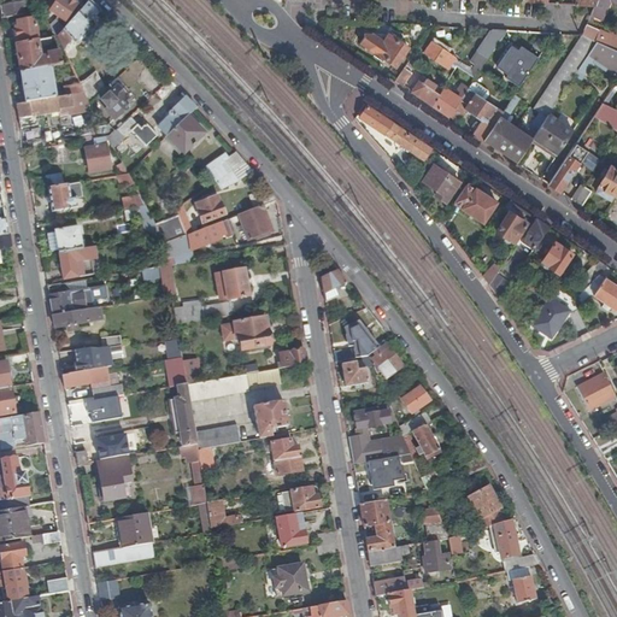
[(3,6),(0,6),(0,7),(1,12),(3,19),(24,16),(22,9),(33,7),(36,13),(42,12),(37,3),(36,0),(21,4),(3,6)]
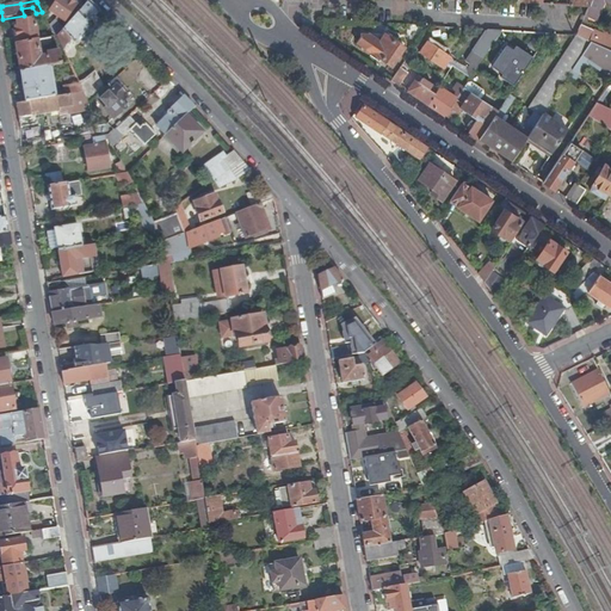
[(42,12),(50,0),(38,0),(37,2),(42,12)]
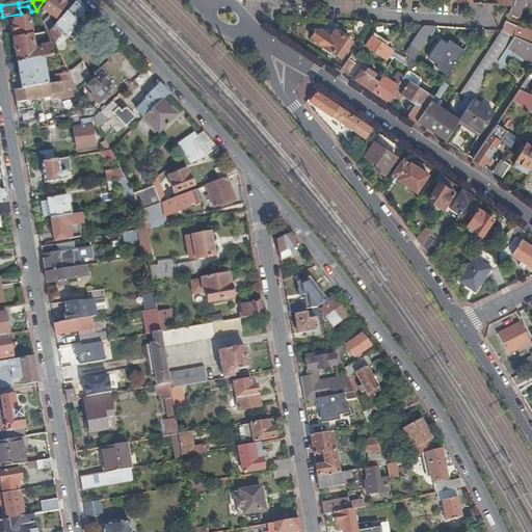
[(49,0),(43,10),(56,19),(65,5),(65,3),(65,2),(61,0),(56,0),(56,1),(54,0),(49,0)]
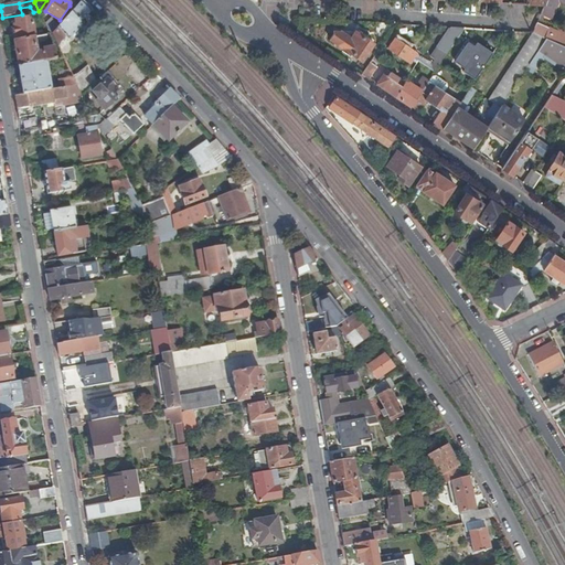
[(564,4),(564,0),(547,0),(545,8),(541,17),(552,21),(560,2),(560,0),(564,0),(564,4),(564,6),(564,4)]
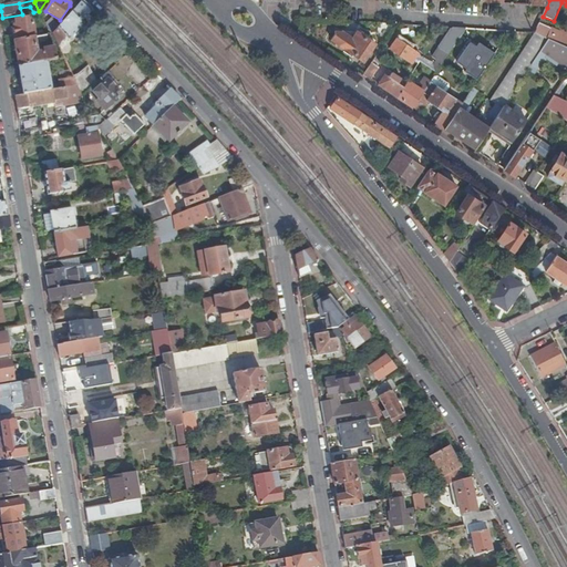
[(92,10),(82,1),(60,26),(53,34),(59,47),(66,38),(69,41),(83,24),(81,22),(92,10)]
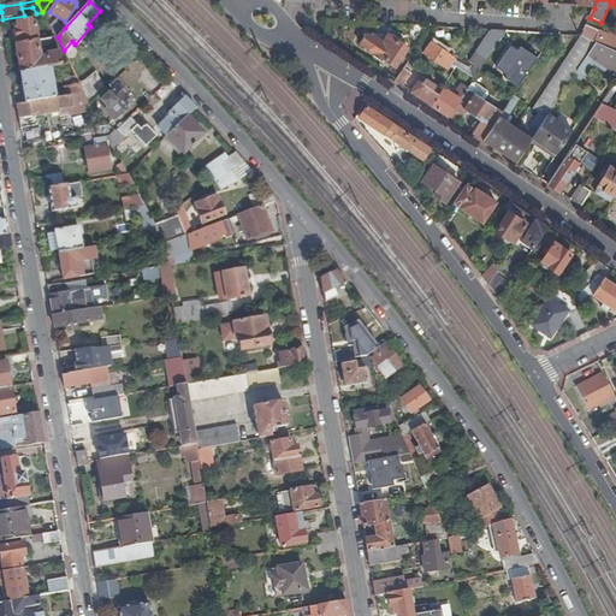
[(37,37),(35,19),(17,23),(18,29),(16,29),(16,30),(13,31),(15,40),(16,41),(18,41),(37,37)]
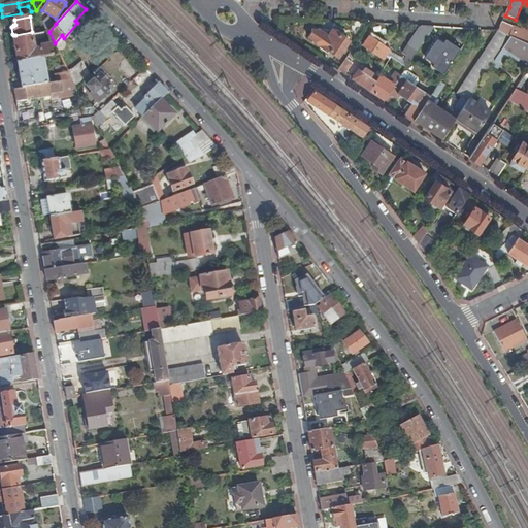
[(50,32),(56,24),(52,20),(45,28),(50,32)]
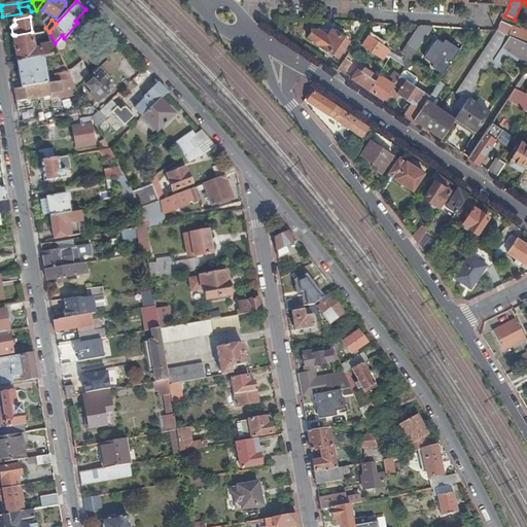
[(510,38),(526,44),(526,29),(523,27),(521,32),(501,23),(497,32),(497,33),(510,38)]
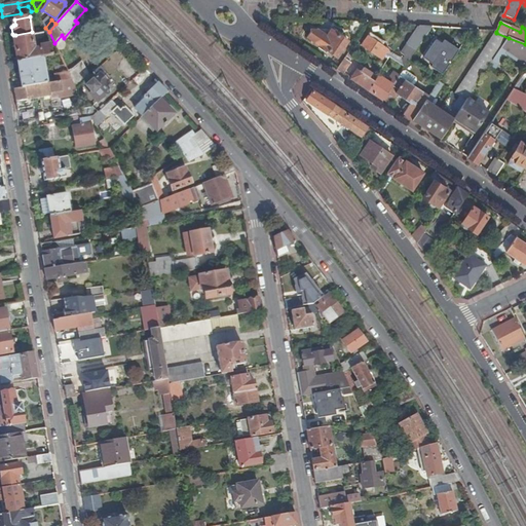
[(403,50),(412,57),(429,31),(431,28),(418,27),(403,50)]
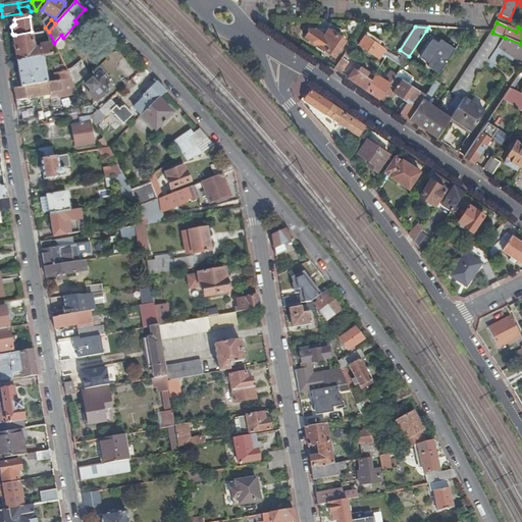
[(314,42),(335,57),(347,42),(330,31),(310,30),(309,34),(306,38),(314,42)]
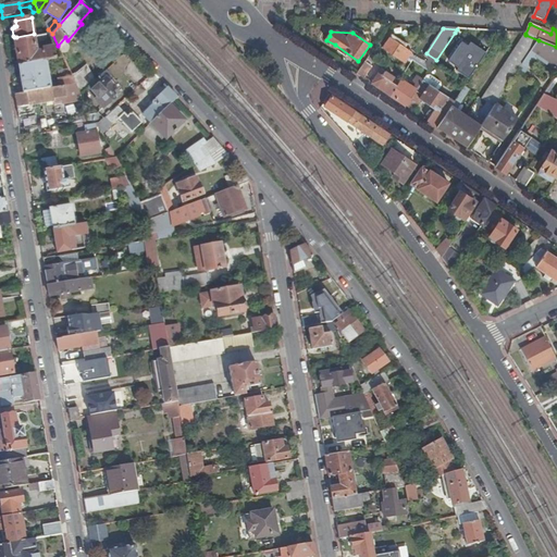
[(491,48),(502,32),(493,32),(484,44),(491,48)]
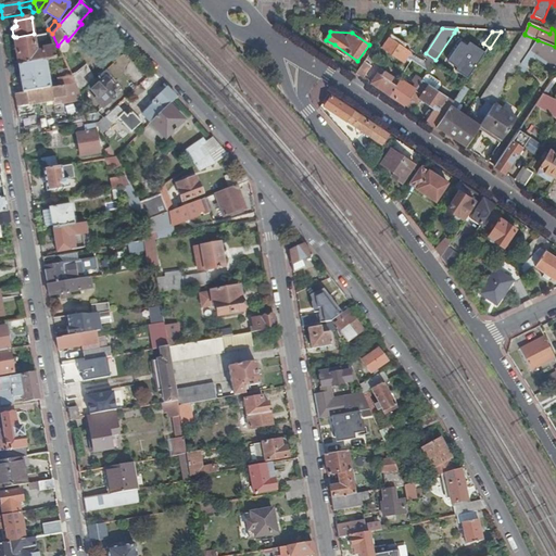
[(46,35),(14,40),(19,66),(45,62),(55,60),(53,48),(42,50),(42,52),(37,53),(36,49),(41,49),(40,42),(47,41),(46,35)]
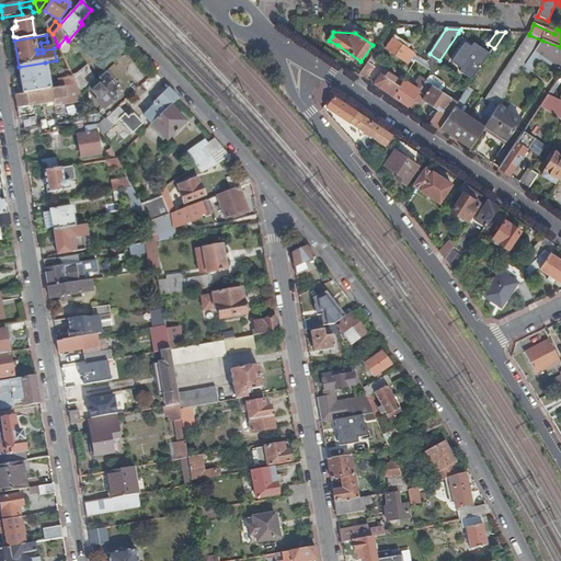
[(526,66),(542,41),(529,35),(485,100),(491,104),(481,118),(480,118),(478,123),(460,111),(472,91),(468,88),(458,103),(441,129),(457,140),(470,149),(484,128),(500,104),(506,95),(526,66)]
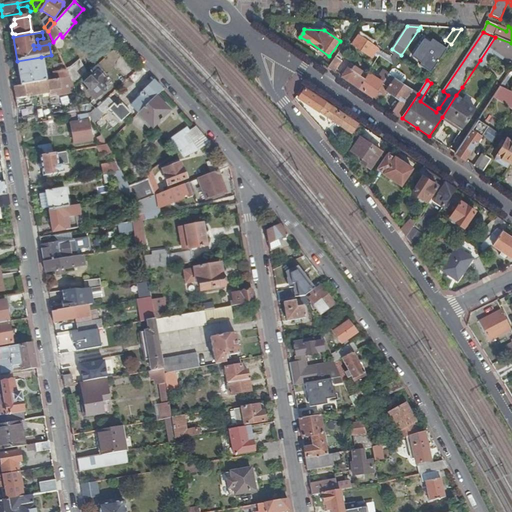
[(372,59),(379,49),(369,41),(371,39),(362,33),(354,46),(372,59)]
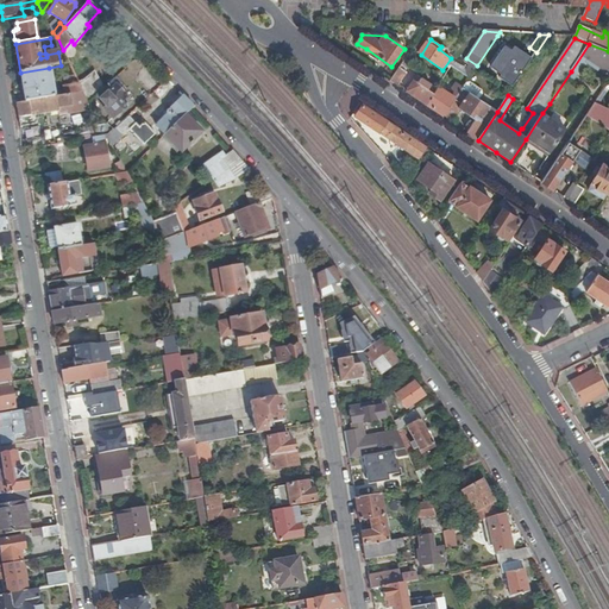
[(608,69),(608,51),(589,44),(571,71),(578,76),(590,58),(598,63),(596,68),(600,71),(603,67),(608,69)]
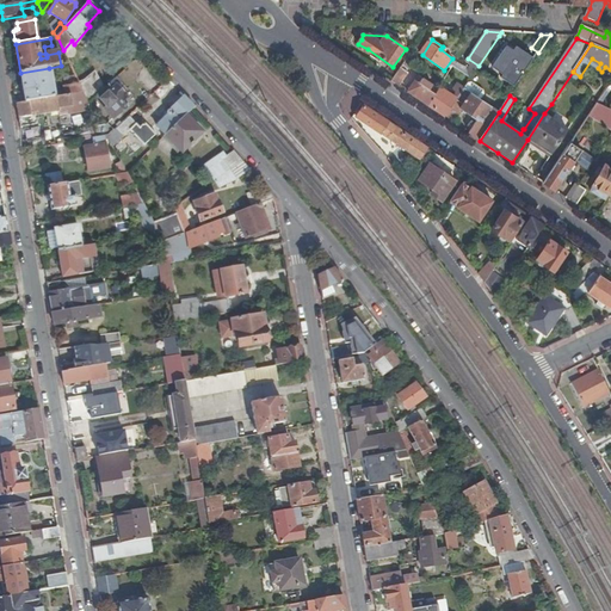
[(414,67),(406,62),(393,82),(400,87),(414,67)]
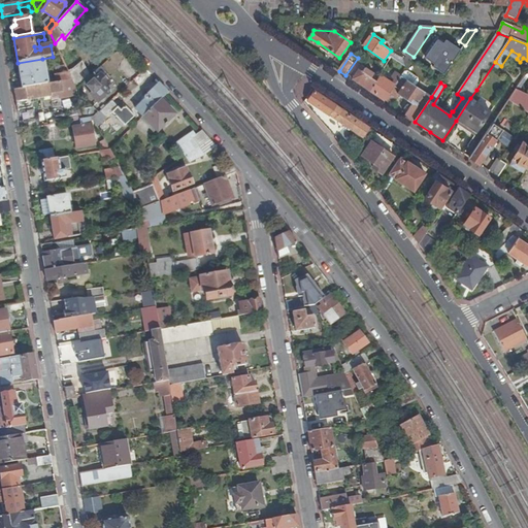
[(42,59),(18,63),(22,89),(47,85),(42,59)]
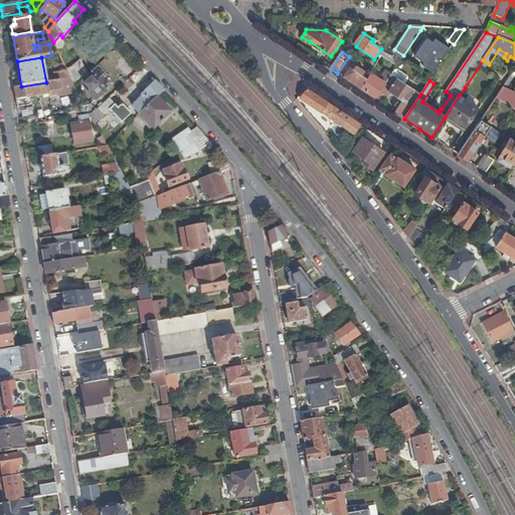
[(73,61),(65,68),(70,78),(74,87),(80,80),(83,77),(73,61)]
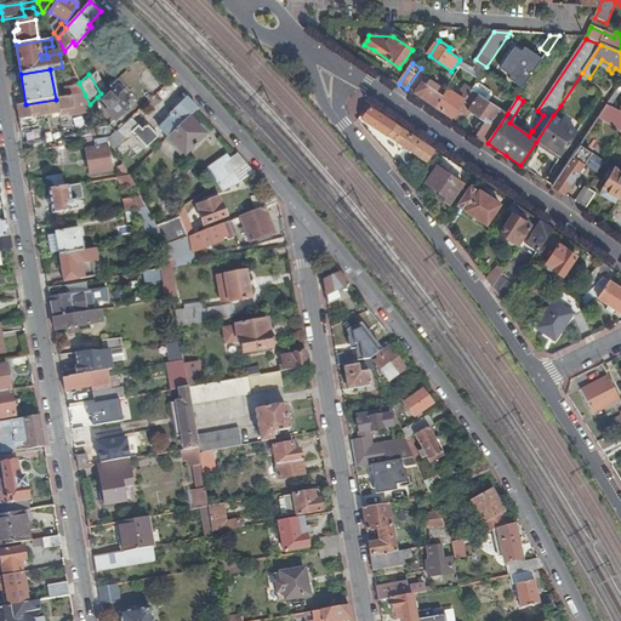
[(79,83),(78,79),(64,80),(66,87),(64,89),(66,98),(85,95),(79,83)]
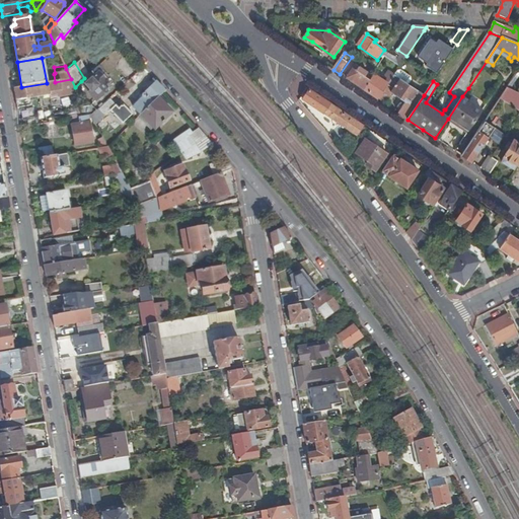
[(378,99),(387,85),(375,77),(373,77),(370,81),(365,77),(368,73),(360,68),(357,72),(353,69),(347,79),(354,84),(378,99)]
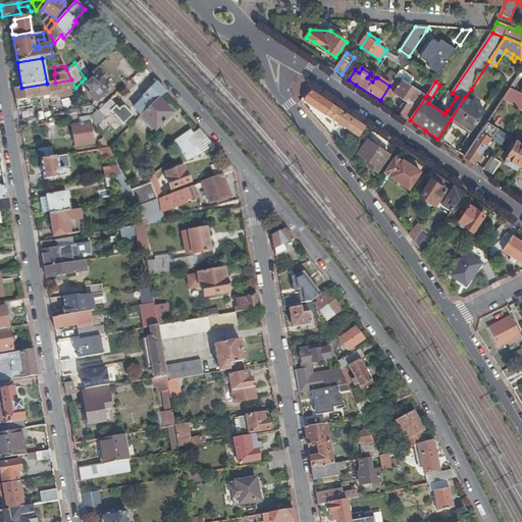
[(410,120),(426,96),(411,86),(414,82),(414,79),(403,71),(400,71),(389,86),(380,100),(387,105),(395,95),(408,104),(401,114),(410,120)]
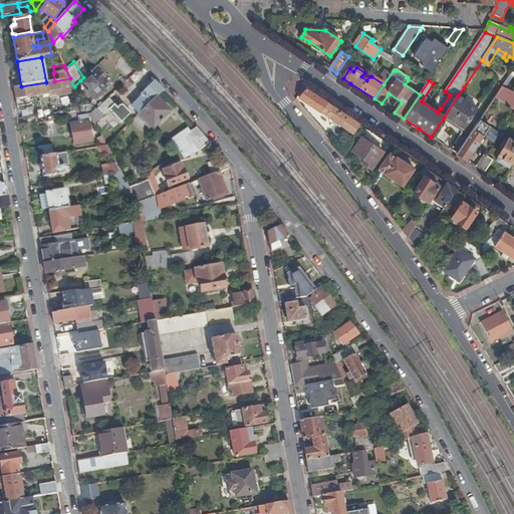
[(91,71),(83,77),(80,80),(89,90),(87,92),(94,100),(108,87),(102,80),(103,79),(97,73),(94,75),(91,71)]
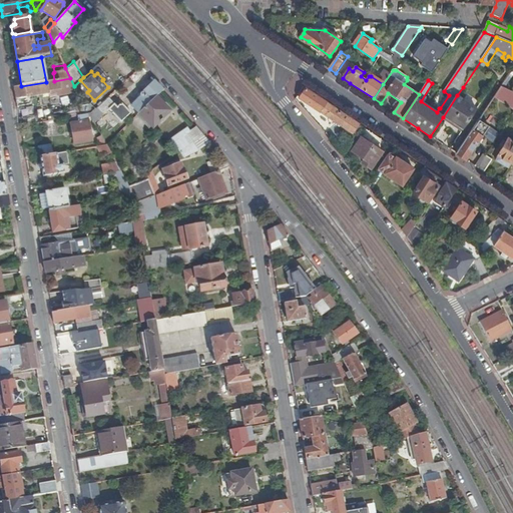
[(21,86),(14,88),(17,106),(30,104),(31,102),(30,97),(50,94),(49,92),(74,87),(74,86),(70,78),(54,81),(46,82),(21,86)]
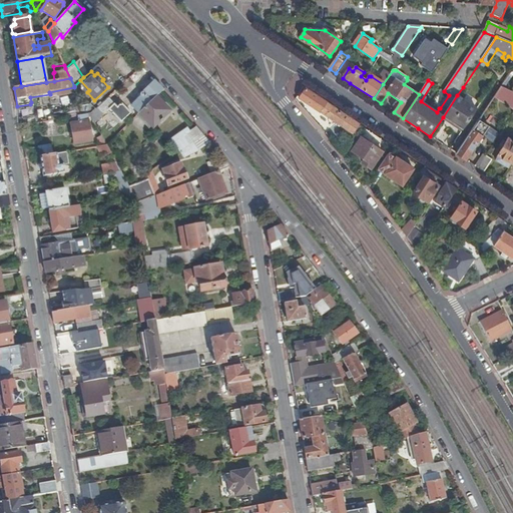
[(162,90),(154,81),(143,93),(140,93),(139,94),(139,95),(140,96),(142,98),(133,107),(136,112),(134,114),(136,116),(138,114),(155,97),(162,90)]
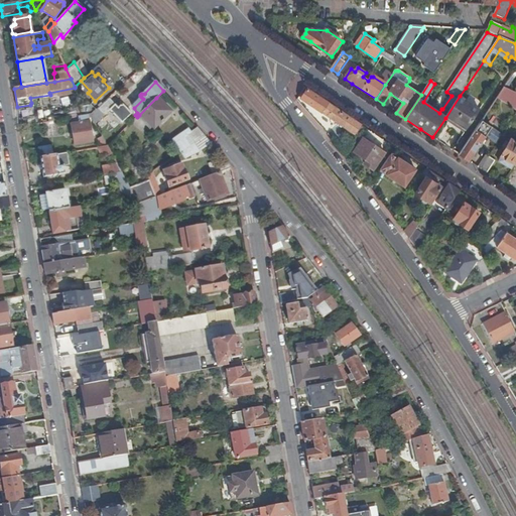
[(501,92),(497,98),(515,110),(515,93),(504,88),(501,92)]
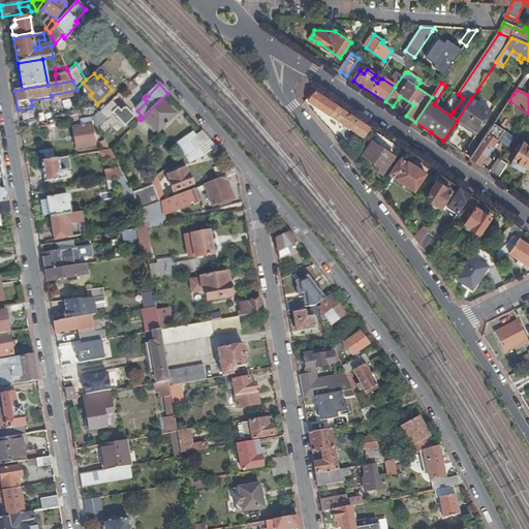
[(340,110),(314,92),(308,101),(316,107),(340,123),(339,124),(344,127),(345,126),(363,137),(369,128),(340,110)]
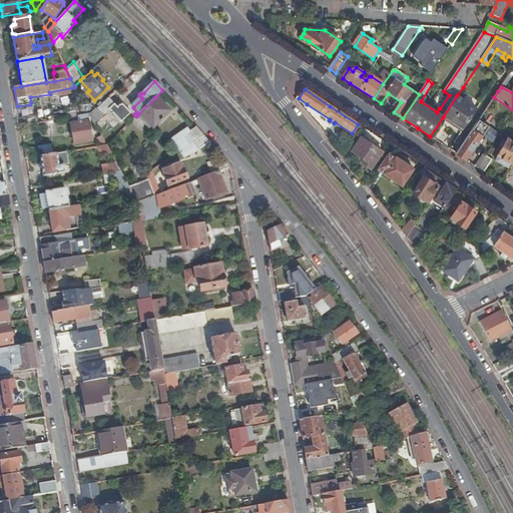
[(477,109),(457,95),(443,117),(462,130),(477,109)]
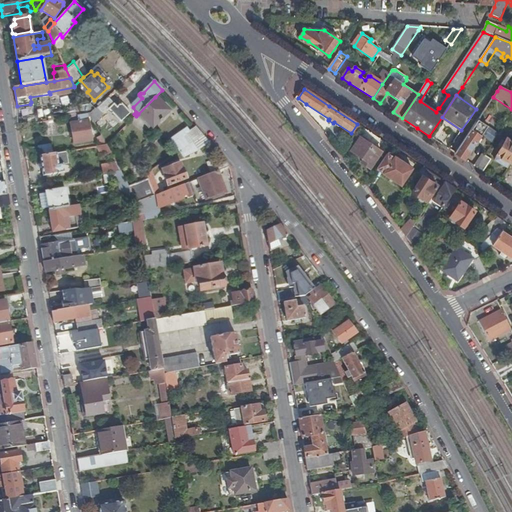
[(155,97),(138,114),(153,128),(159,121),(160,122),(162,120),(162,119),(170,111),(155,97)]
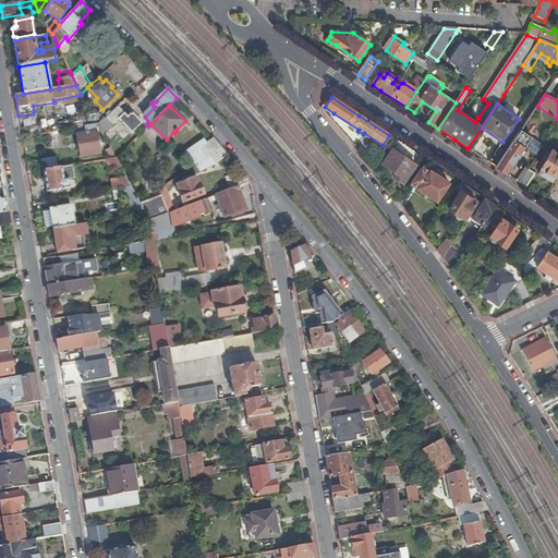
[(119,108),(106,120),(111,125),(119,120),(131,133),(142,123),(132,112),(128,117),(119,108)]
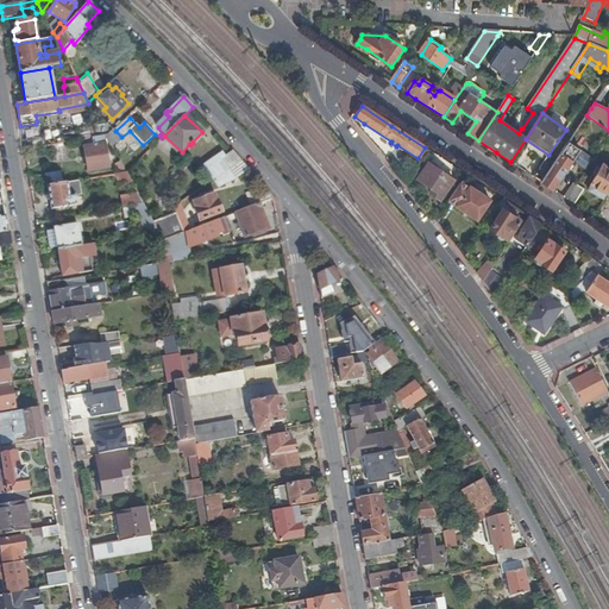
[(106,136),(108,133),(107,124),(93,126),(94,138),(101,137),(106,136)]
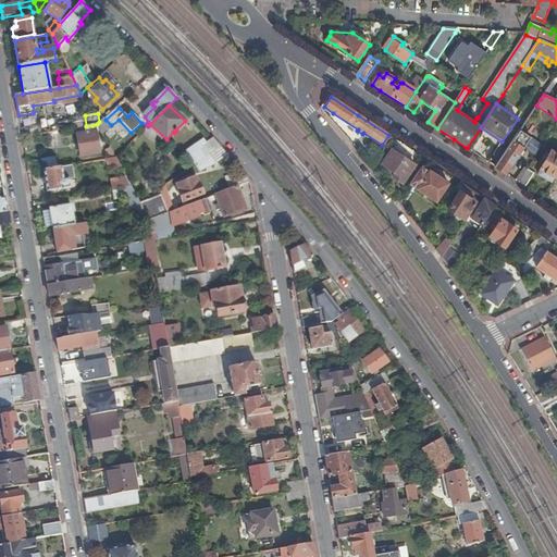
[(36,119),(20,122),(22,138),(39,135),(36,119)]
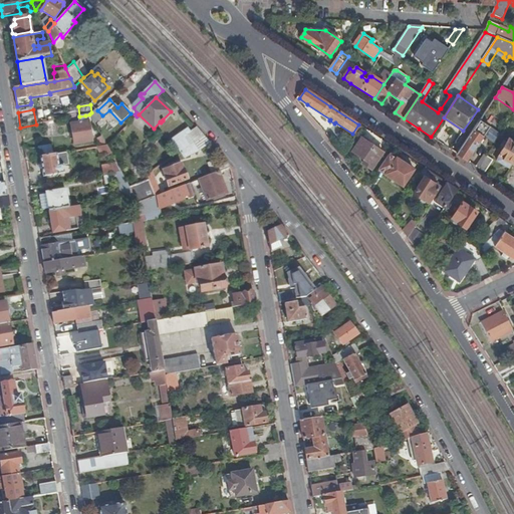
[(101,122),(94,109),(91,112),(89,114),(96,126),(101,122)]
